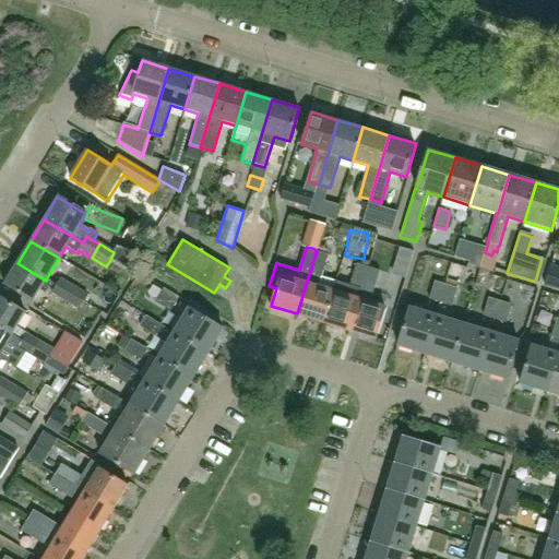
[(415,251),(400,247),(395,260),(411,264),(415,251)]
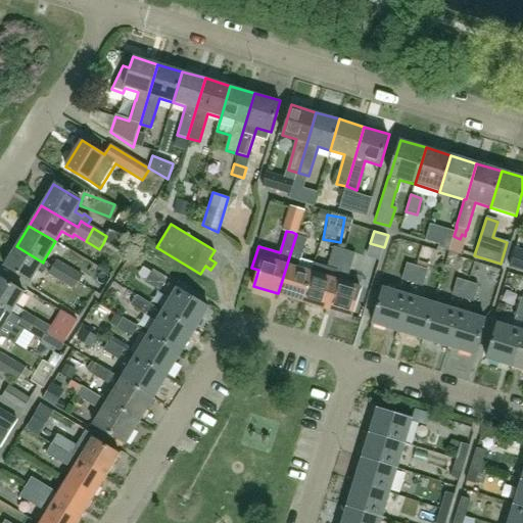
[(106,236),(103,243),(124,255),(132,240),(109,232),(106,236)]
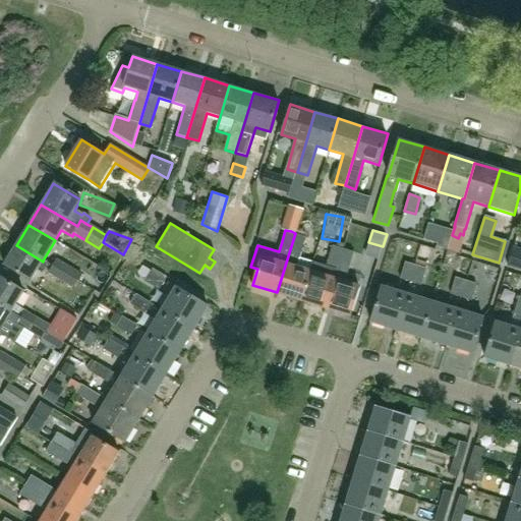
[(301,300),(310,271),(296,266),(305,236),(295,233),(277,292),(301,300)]
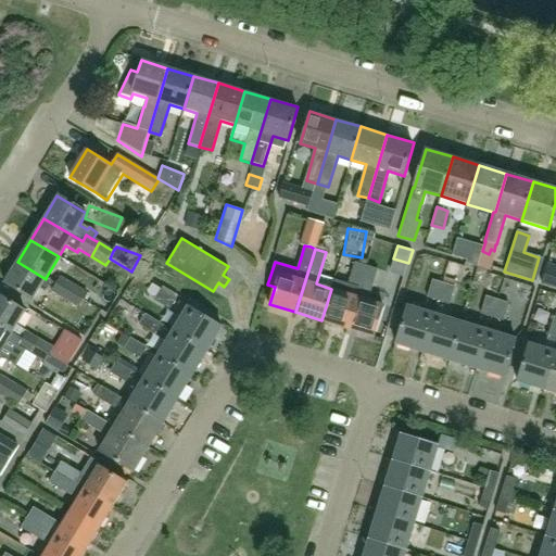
[(344,293),(335,290),(331,289),(321,320),(346,328),(366,264),(355,261),(344,293)]
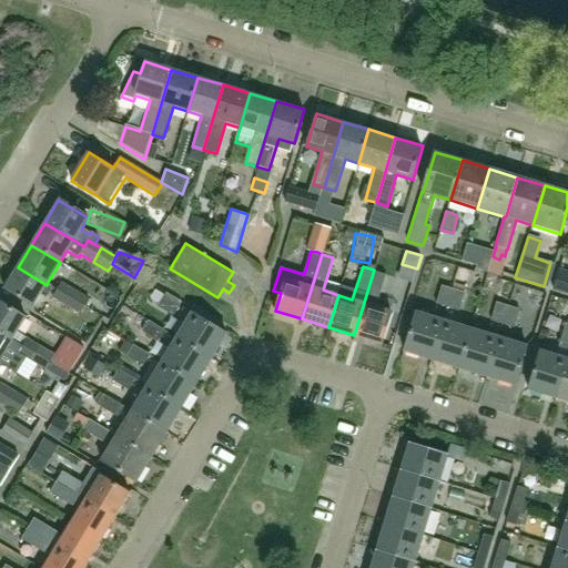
[(57,291),(47,285),(18,267),(4,290),(32,307),(40,294),(51,301),(57,291)]
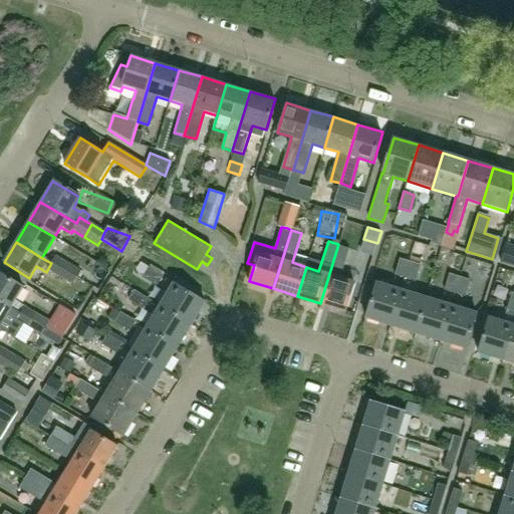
[(338,244),(320,303),(345,311),(354,281),(340,277),(349,247),(338,244)]
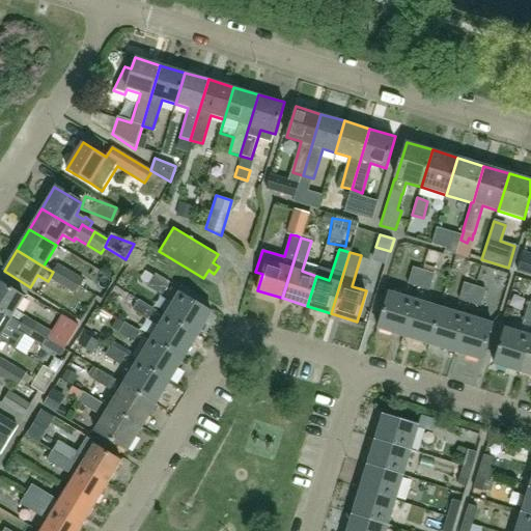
[(530,256),(530,257),(523,254),(518,271),(530,274),(530,256)]
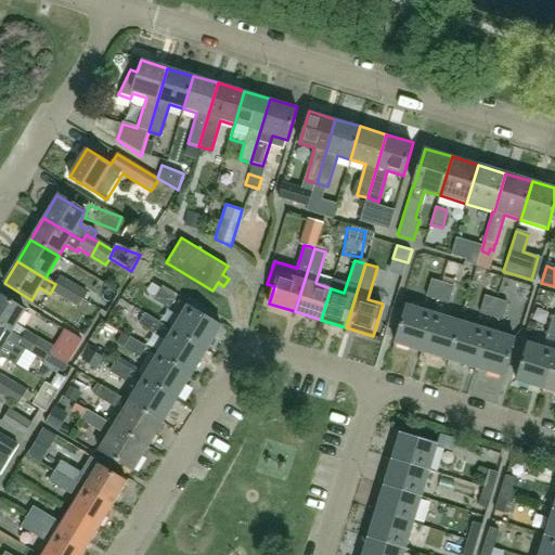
[(60,278),(55,284),(51,292),(64,299),(73,285),(60,278)]
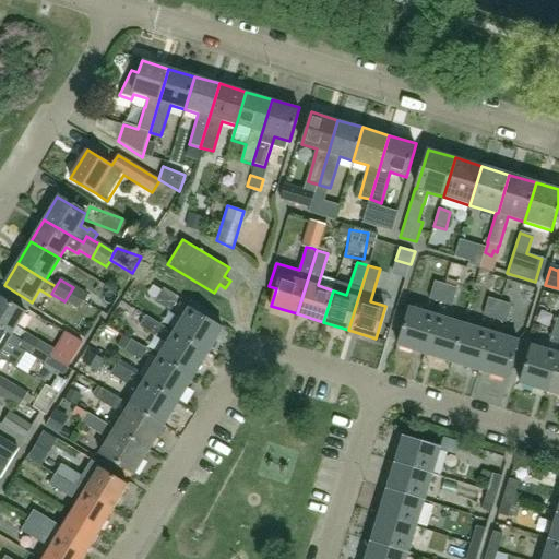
[(440,302),(445,284),(435,281),(429,299),(440,302)]
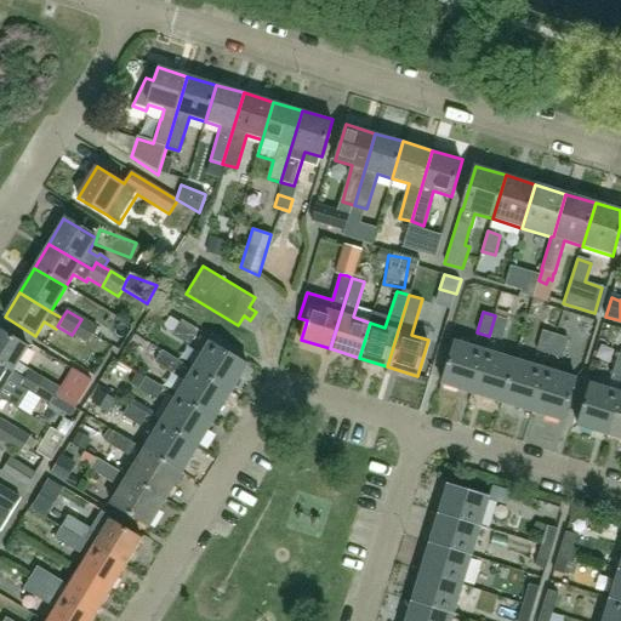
[(502,340),(507,320),(495,315),(489,336),(502,340)]
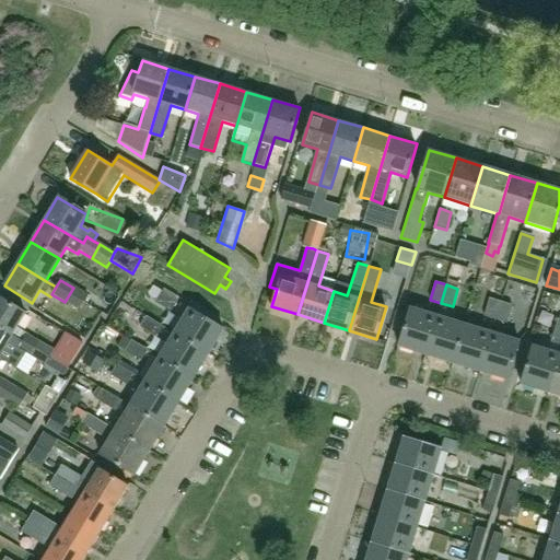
[(73,288),(65,302),(80,311),(88,296),(73,288)]
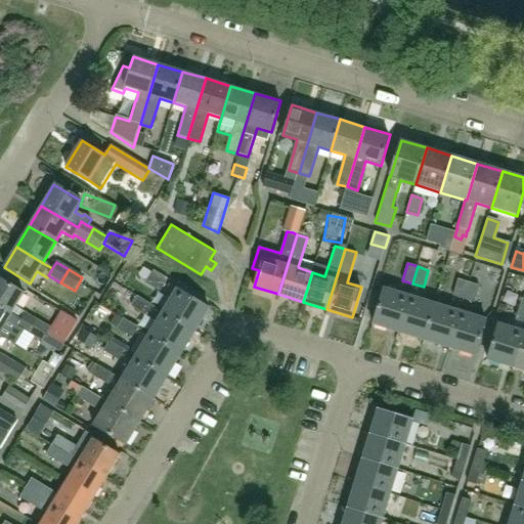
[(144,282),(160,292),(165,281),(150,272),(144,282)]
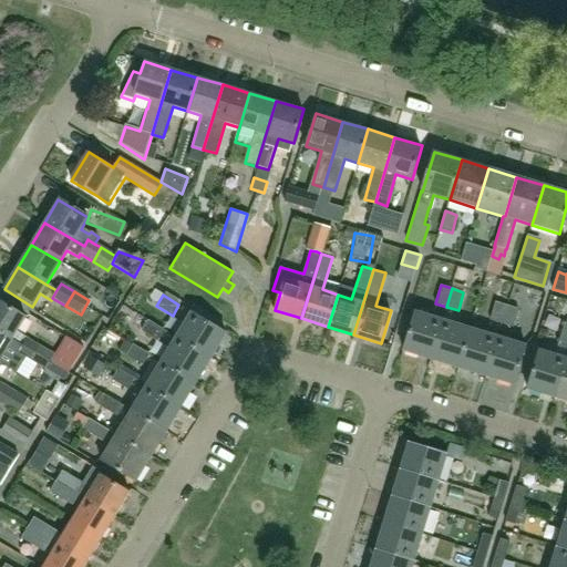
[(0,331),(12,340),(26,317),(0,301),(0,331)]
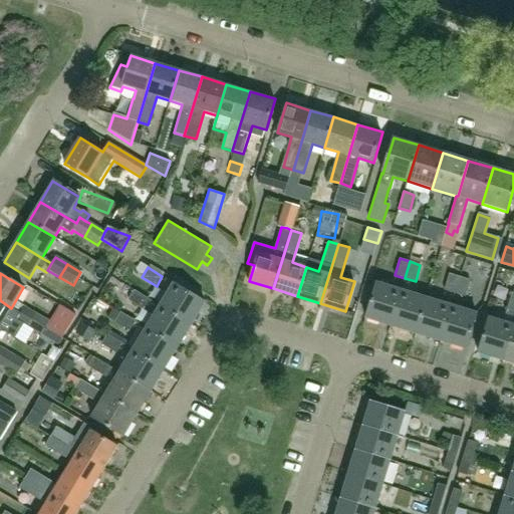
[(455,293),(459,277),(449,273),(444,290),(455,293)]
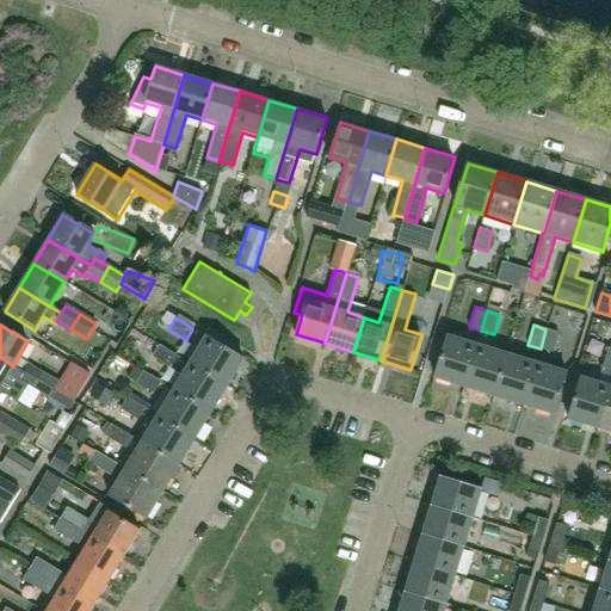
[(545,329),(541,349),(553,352),(559,333),(545,329)]
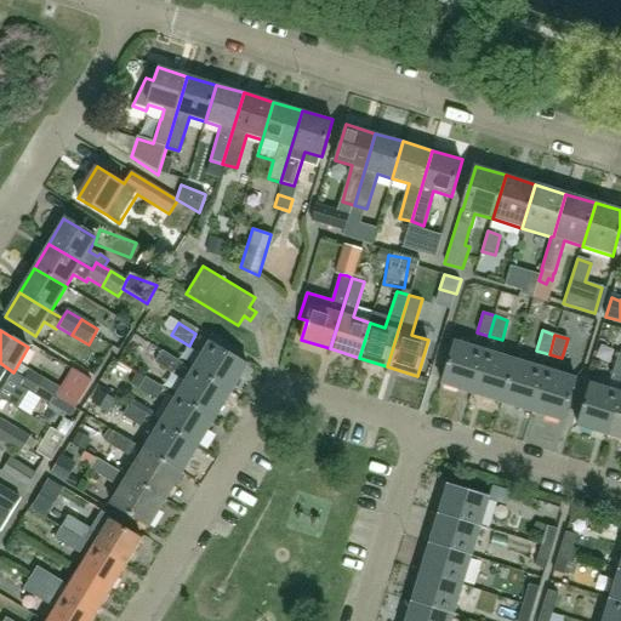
[(192,369),(229,392),(246,364),(208,341),(192,369)]
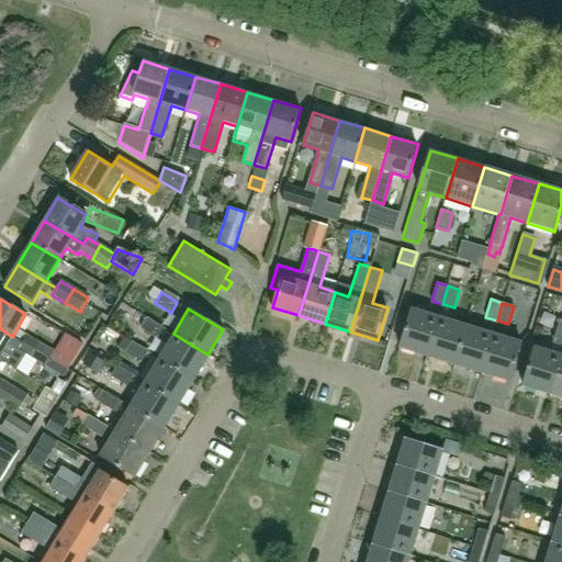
[(427,355),(439,316),(412,308),(401,347),(427,355)]
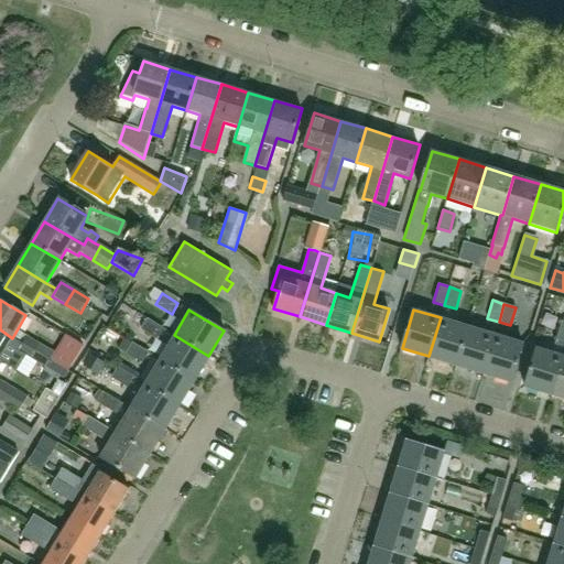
[(123,336),(132,316),(119,311),(110,329),(123,336)]
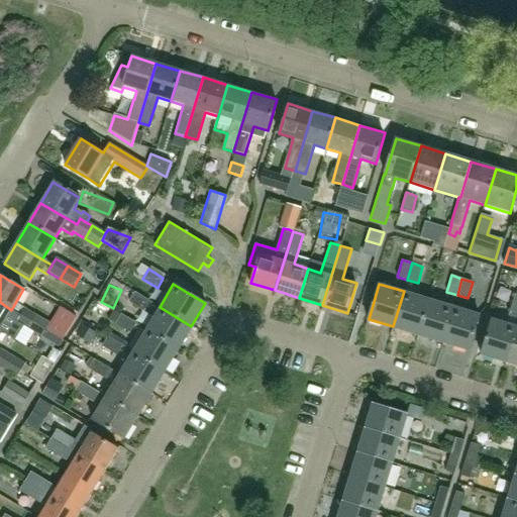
[(418,334),(428,299),(404,291),(393,326),(418,334)]
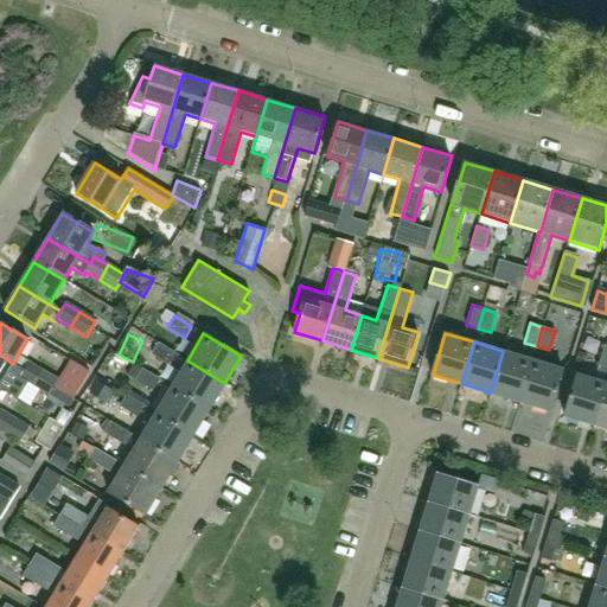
[(168,364),(176,353),(158,343),(152,353),(168,364)]
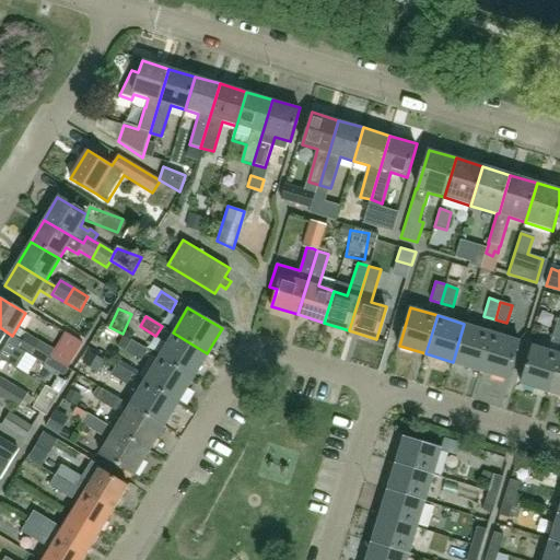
[(479,370),(491,331),(464,324),(453,362),(479,370)]
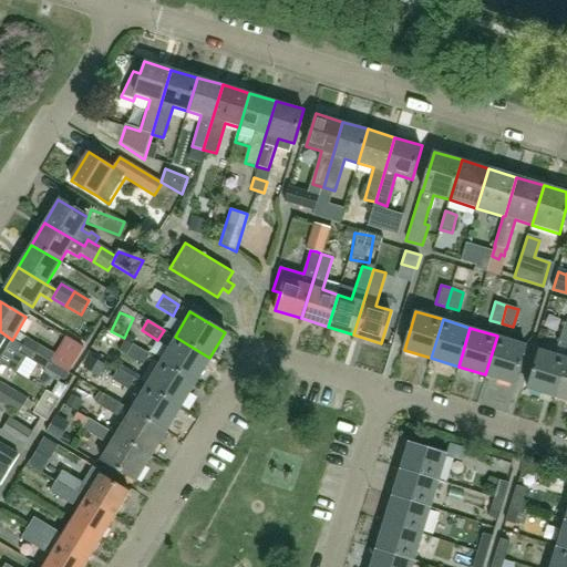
[(23,362),(27,357),(20,352),(23,347),(12,340),(0,331),(0,359),(6,351),(23,362)]
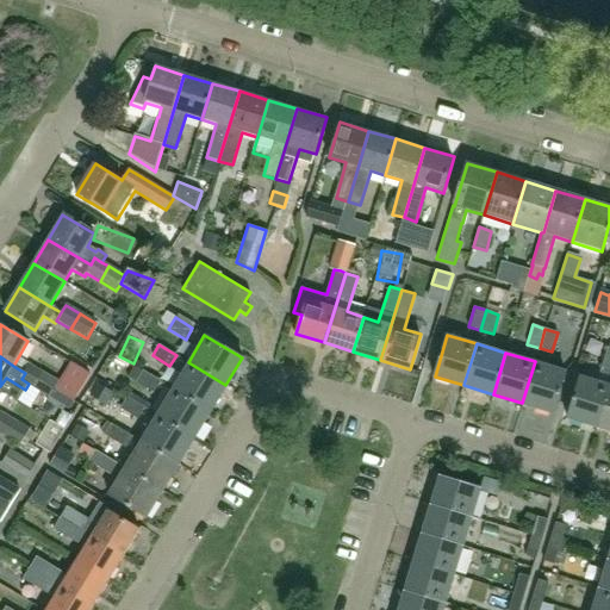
[(535,361),(522,403),(552,412),(564,371),(535,361)]
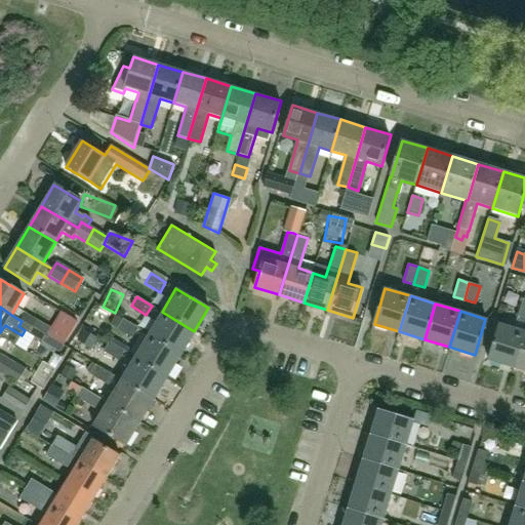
[(180,354),(194,331),(162,312),(148,334),(180,354)]
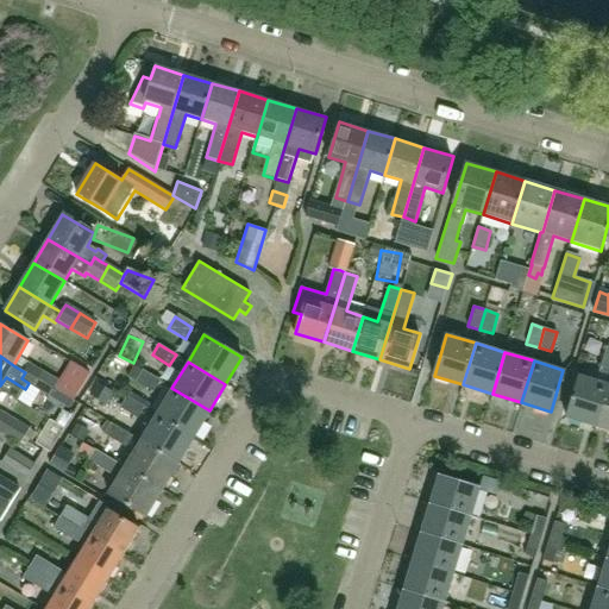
[(36,387),(45,371),(31,363),(25,372),(22,378),(29,383),(36,387)]
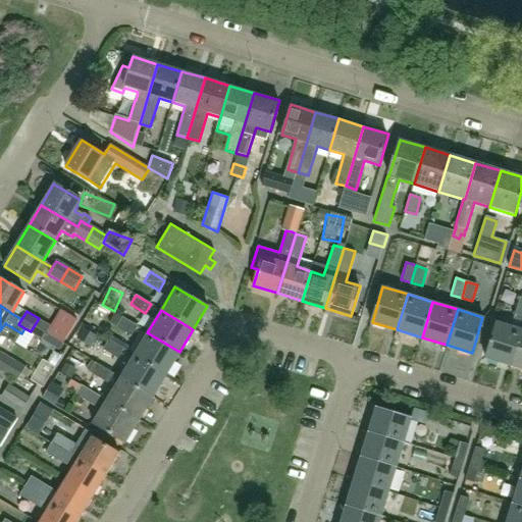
[(132,335),(138,326),(122,317),(116,326),(132,335)]
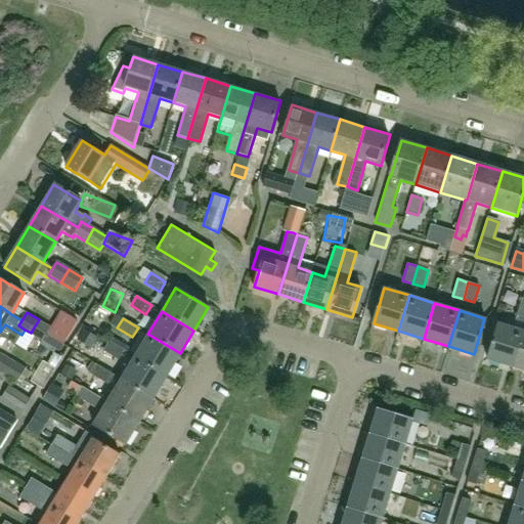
[(43,341),(46,335),(51,326),(39,319),(31,333),(43,341)]
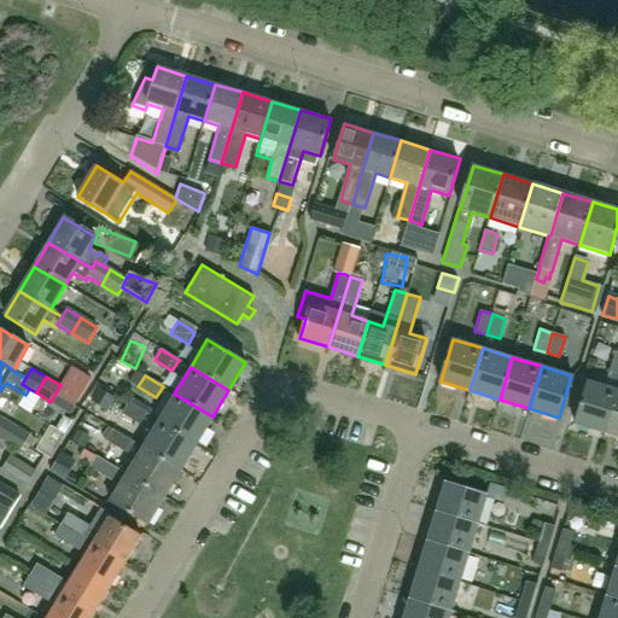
[(604,432),(617,390),(587,380),(575,423),(604,432)]
